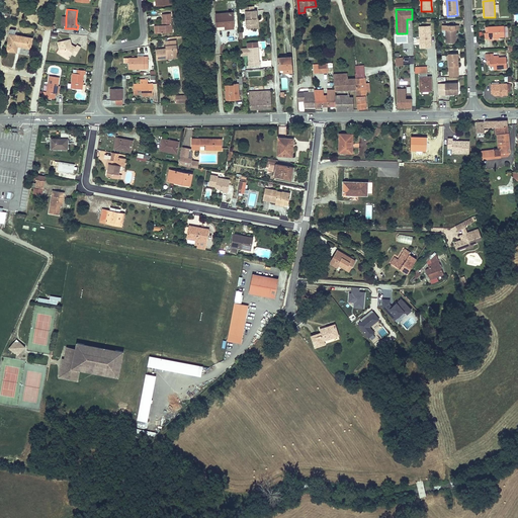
[(246,11),(247,29),(257,28),(256,19),(257,19),(257,11),(255,11),(246,11)]
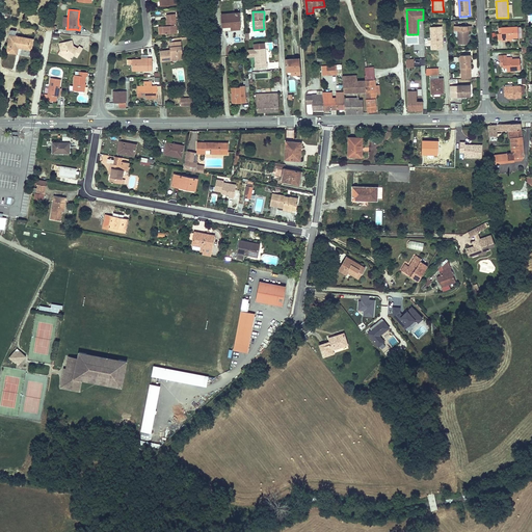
[(221,15),(222,27),(231,26),(234,26),(235,26),(235,29),(240,29),(239,14),(221,15)]
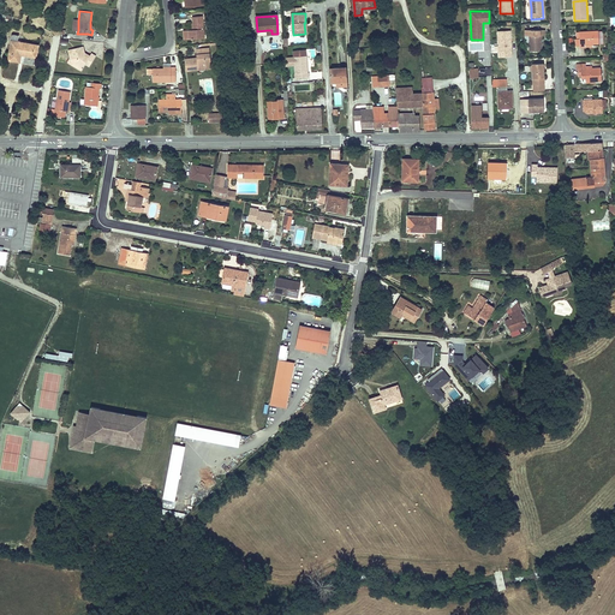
[(193,30),(192,30),(184,30),(185,40),(204,37),(202,17),(192,17),(193,24),(193,30)]
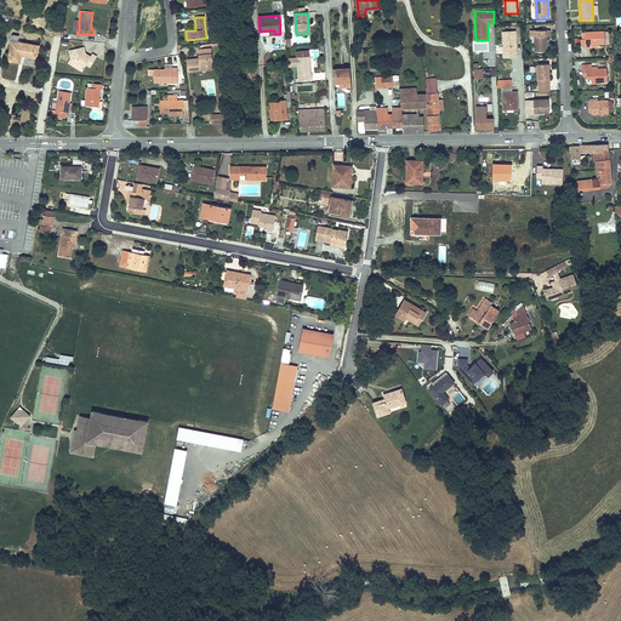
[(551,36),(550,32),(530,32),(530,36),(534,36),(534,52),(547,52),(547,36),(551,36)]
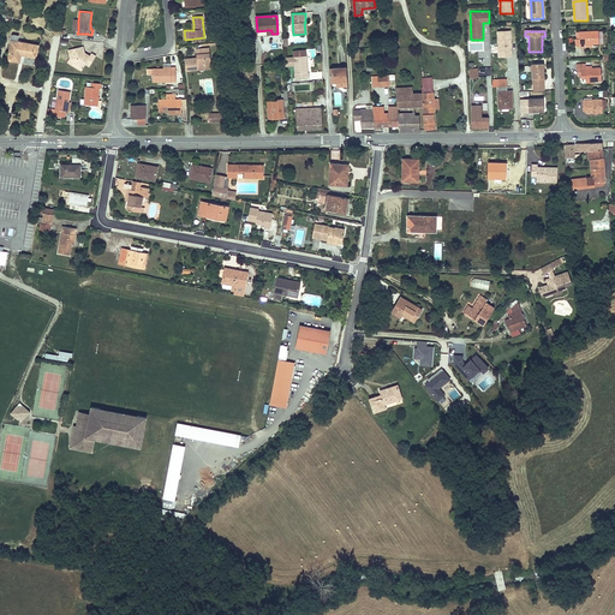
[(580,54),(585,53),(585,48),(592,48),(599,47),(598,31),(579,33),(580,54)]
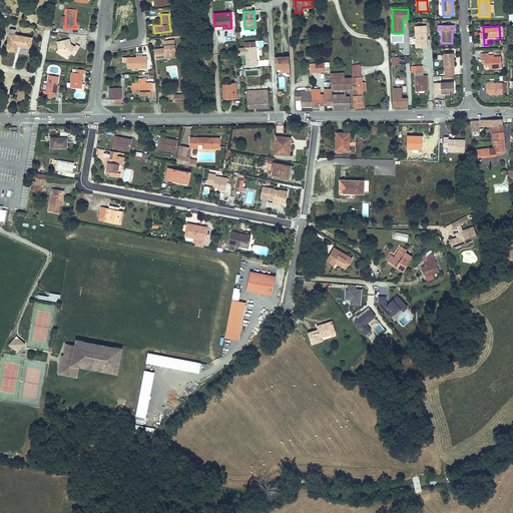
[(9,40),(7,50),(16,52),(17,46),(30,48),(31,38),(28,38),(10,34),(9,40)]
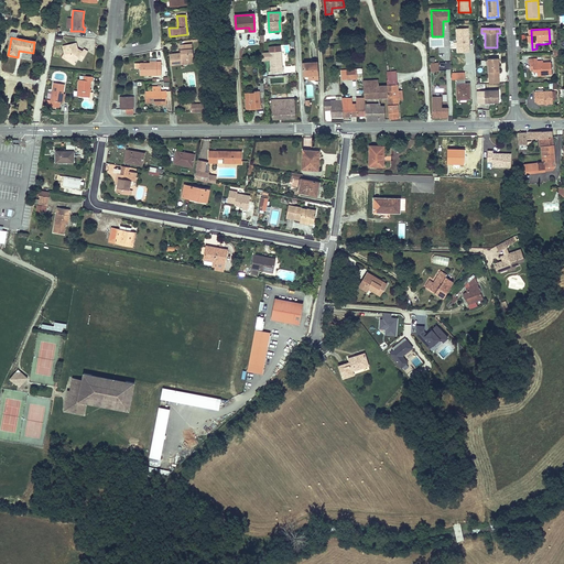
[(63,45),(64,54),(66,60),(66,58),(71,58),(76,61),(78,57),(82,60),(85,55),(80,53),(82,51),(78,49),(77,51),(75,50),(75,49),(77,47),(76,42),(65,45),(63,45)]
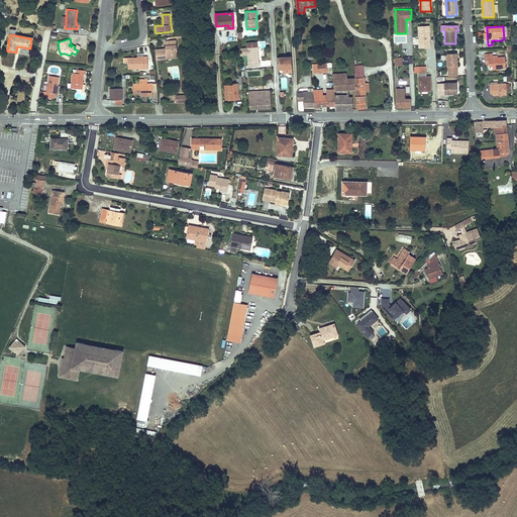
[(157,60),(167,59),(167,58),(168,57),(173,57),(173,54),(177,54),(176,40),(166,41),(167,50),(164,50),(164,49),(156,50),(157,60)]
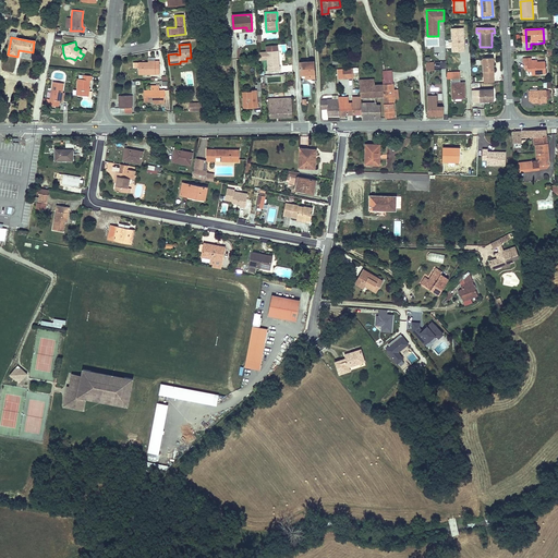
[(280,70),(278,50),(278,45),(266,46),(267,51),(268,71),(280,70)]
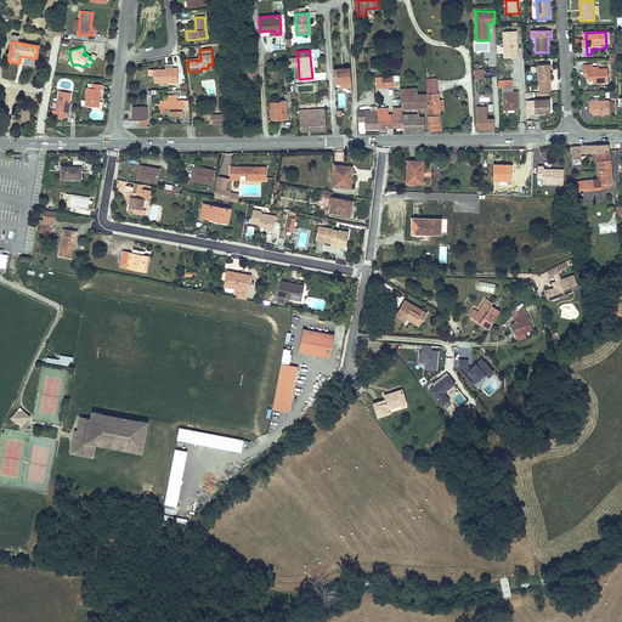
[(549,66),(538,66),(539,88),(550,86),(549,66)]
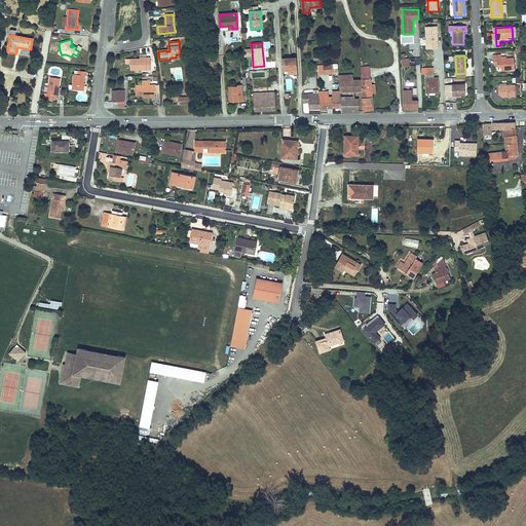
[(500,55),(492,57),(493,61),(497,61),(497,68),(501,68),(501,71),(514,70),(514,59),(501,60),(500,55)]
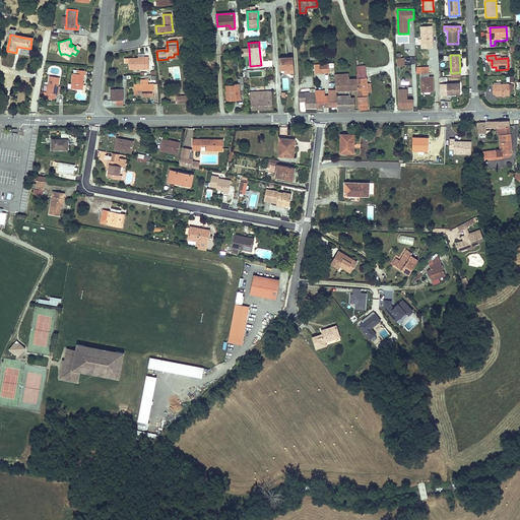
[(148,69),(148,57),(144,57),(144,58),(124,58),(124,63),(129,63),(129,69),(148,69)]
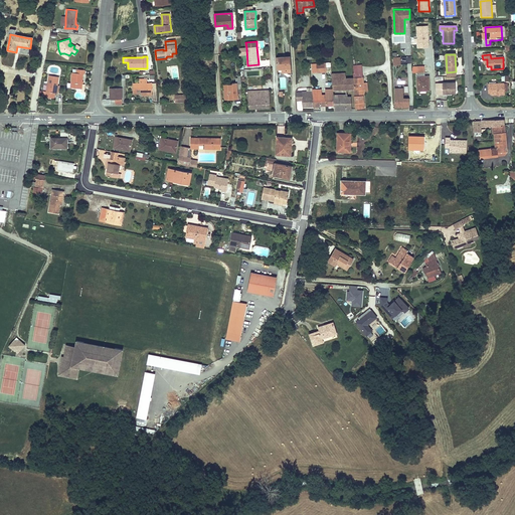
[(290,56),(276,57),(277,67),(277,69),(282,68),(285,68),(285,72),(291,72),(290,56)]
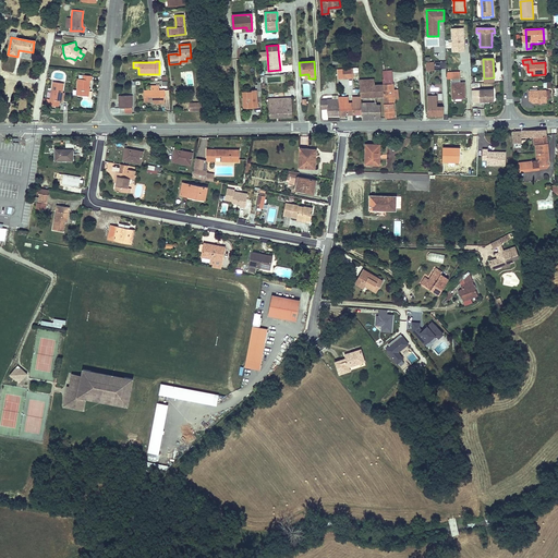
[(425,61),(425,70),(434,70),(434,61),(425,61)]
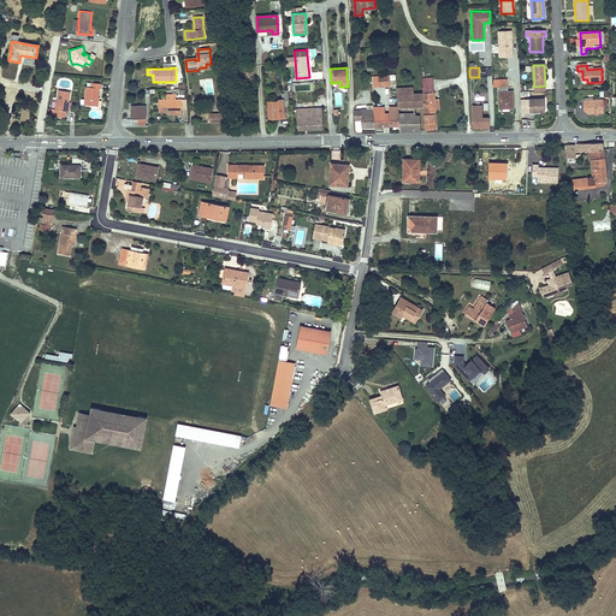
[(386,76),(378,76),(378,88),(390,87),(389,76),(386,76)]
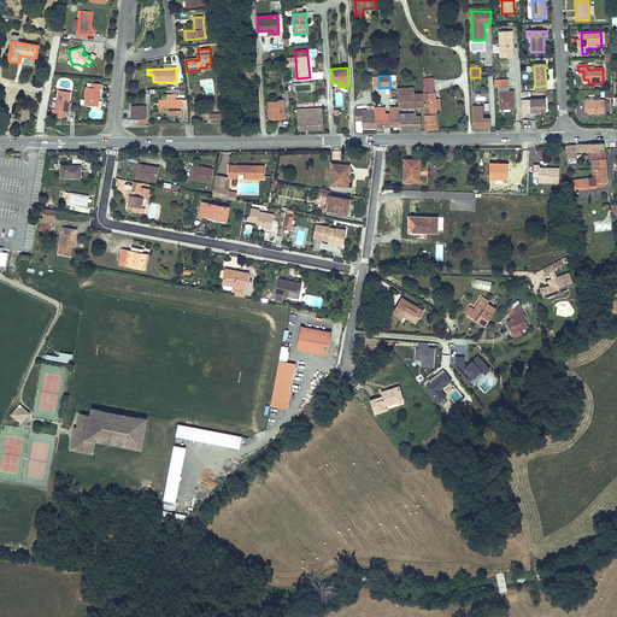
[(101,83),(93,82),(92,87),(87,86),(84,104),(98,105),(98,109),(99,109),(100,107),(101,105),(101,100),(98,100),(99,90),(99,88),(101,88),(101,83)]
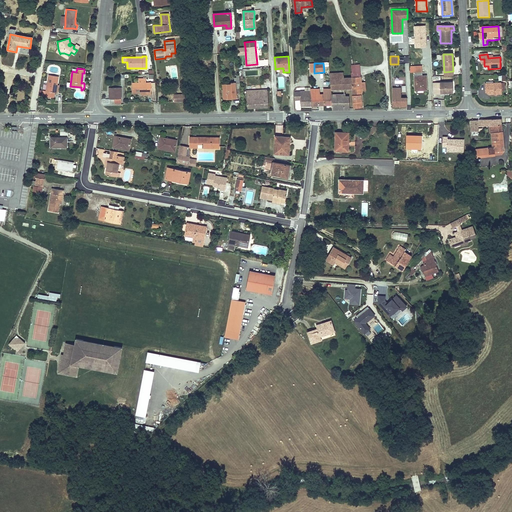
[(426,76),(423,76),(422,76),(422,72),(414,72),(414,79),(415,90),(423,90),(427,90),(426,83),(426,76)]
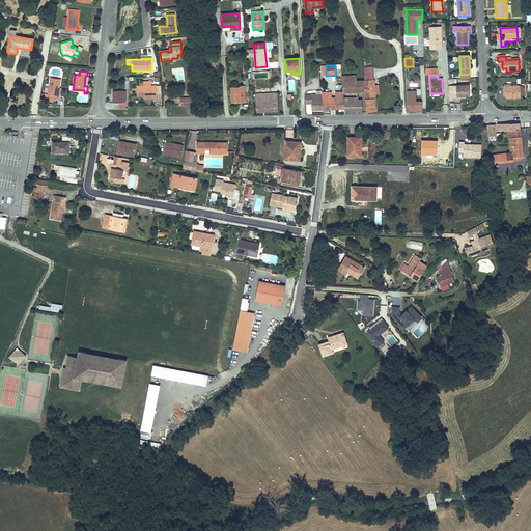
[(355,76),(341,77),(342,92),(343,109),(344,113),(362,113),(362,100),(358,100),(357,92),(357,91),(356,81),(355,76)]
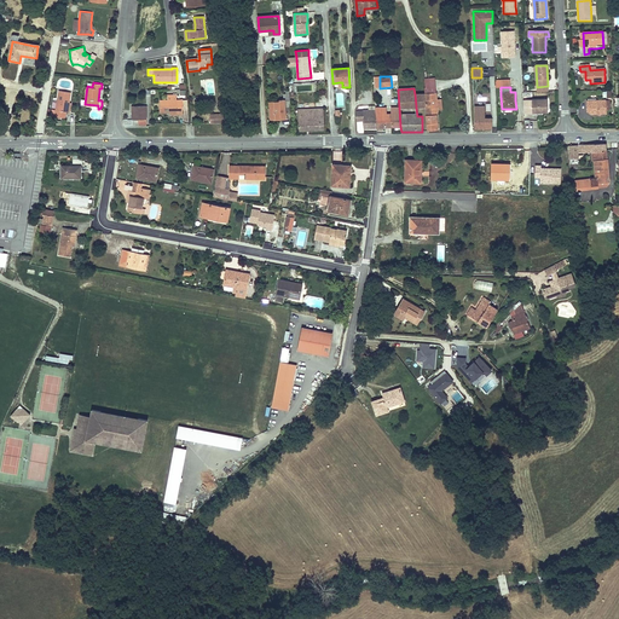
[(435,88),(424,88),(426,106),(427,131),(438,129),(437,114),(438,109),(435,88)]
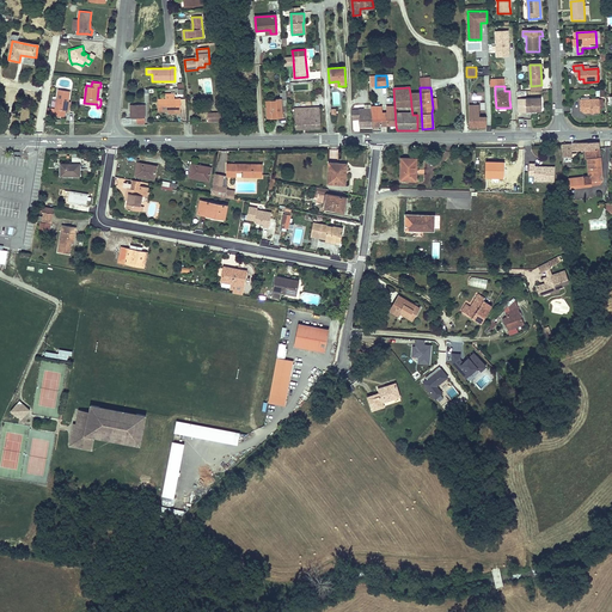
[(67,110),(67,109),(68,103),(68,101),(69,90),(57,89),(55,108),(51,108),(50,114),(65,116),(66,110),(67,110)]
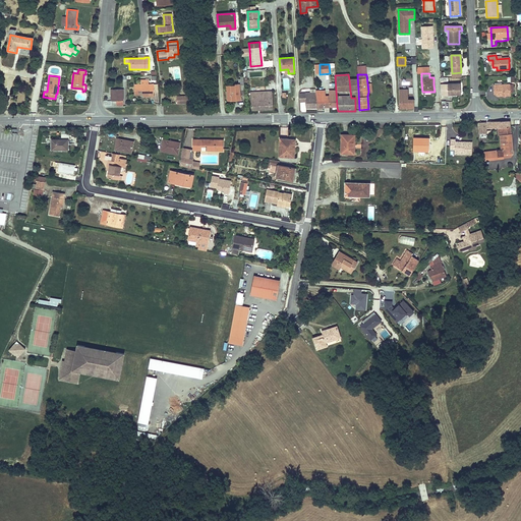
[(235,84),(227,85),(228,101),(240,100),(239,91),(244,90),(243,77),(240,77),(240,79),(238,79),(239,83),(235,83),(235,84)]
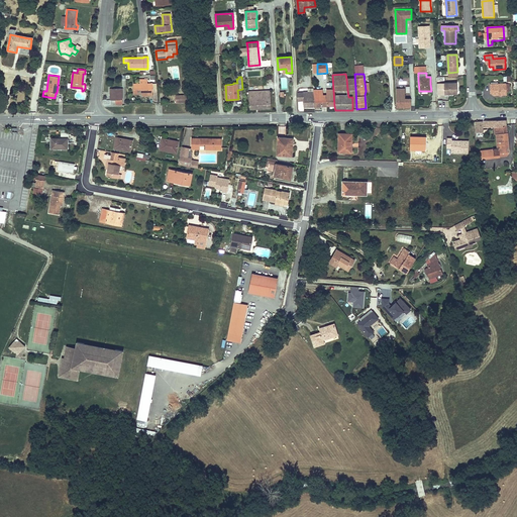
[(147,80),(140,79),(140,83),(133,83),(133,94),(142,94),(148,94),(148,95),(152,95),(152,91),(152,84),(147,84),(147,80)]
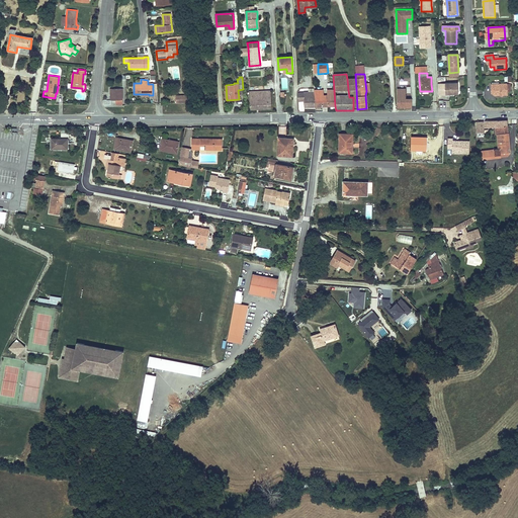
[(355,79),(347,79),(348,89),(348,90),(355,89),(355,82),(355,79)]
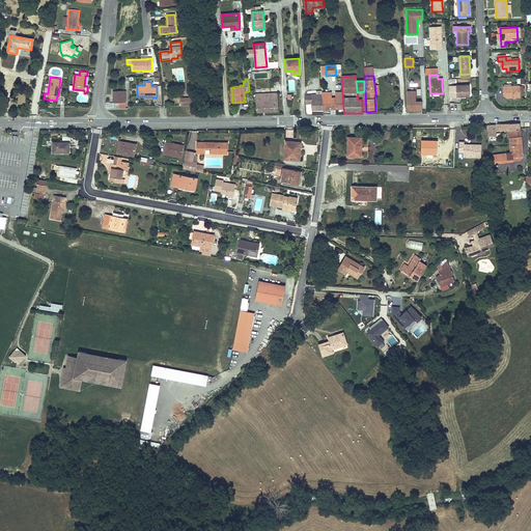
[(449,99),(456,98),(470,96),(469,85),(456,86),(448,86),(449,99)]
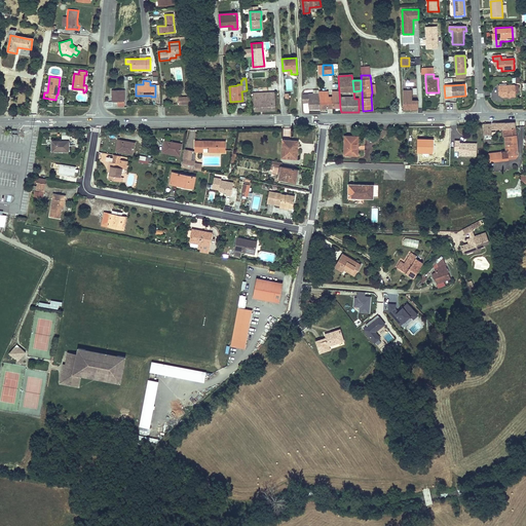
[(514,85),(497,87),(498,95),(501,95),(502,98),(515,97),(515,92),(514,85)]
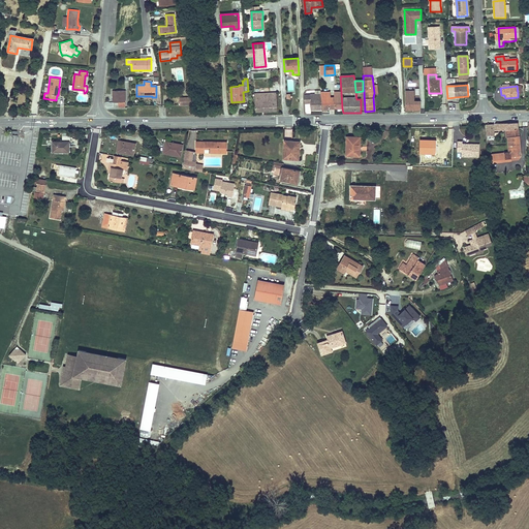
[(304,95),(304,103),(310,103),(311,110),(322,109),(321,95),(310,95),(310,90),(306,90),(304,95)]
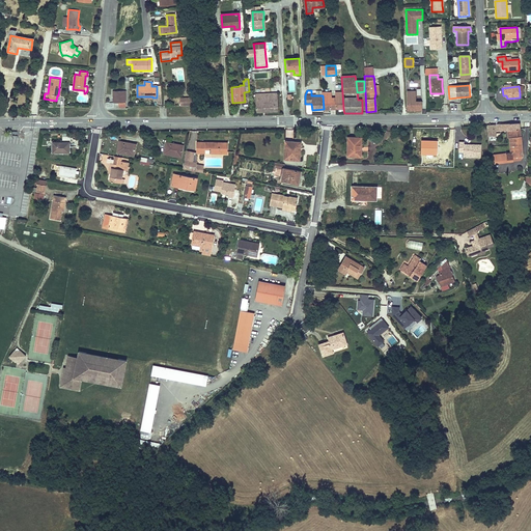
[(113,91),(113,103),(118,103),(118,108),(126,107),(124,91),(113,91)]
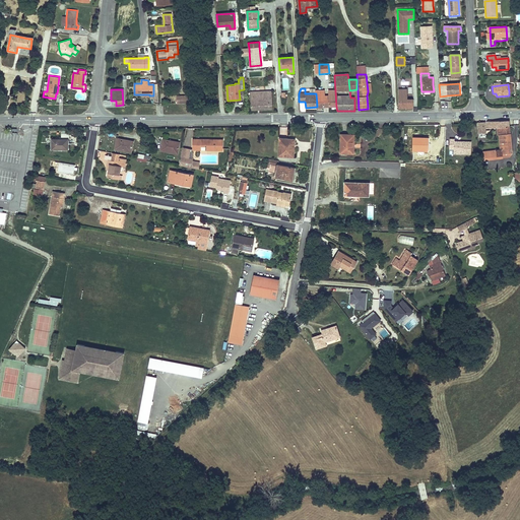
[(398,89),(398,108),(413,108),(412,100),(407,100),(406,89),(398,89)]
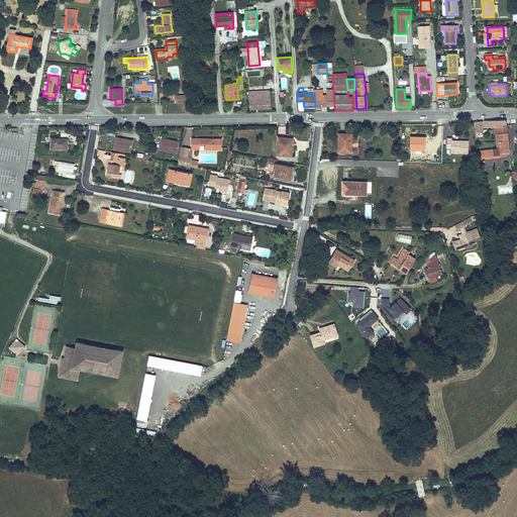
[(313,90),(314,93),(315,106),(322,106),(322,96),(322,90),(313,90)]
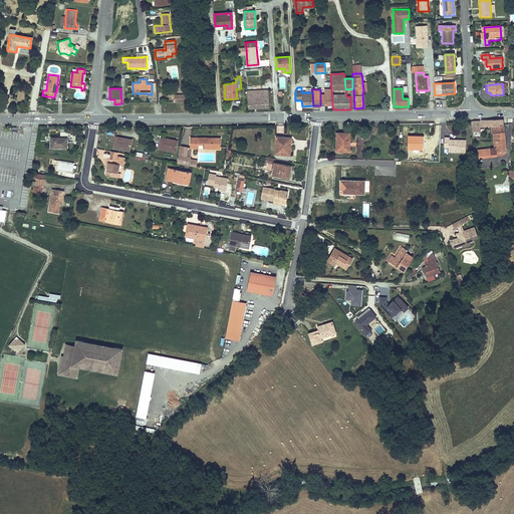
[(331,89),(324,89),(325,104),(325,105),(332,105),(331,89)]
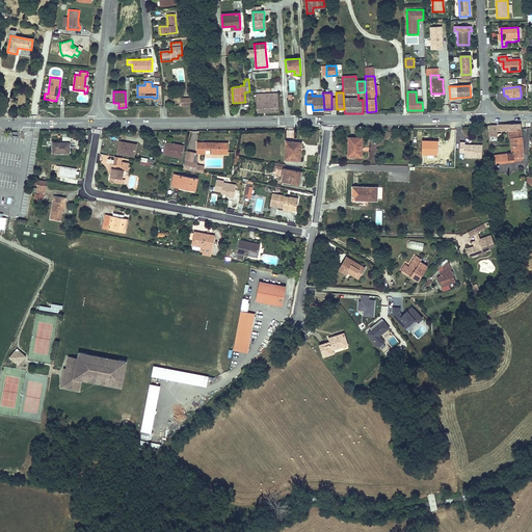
[(277,94),(256,95),(257,112),(278,111),(277,94)]
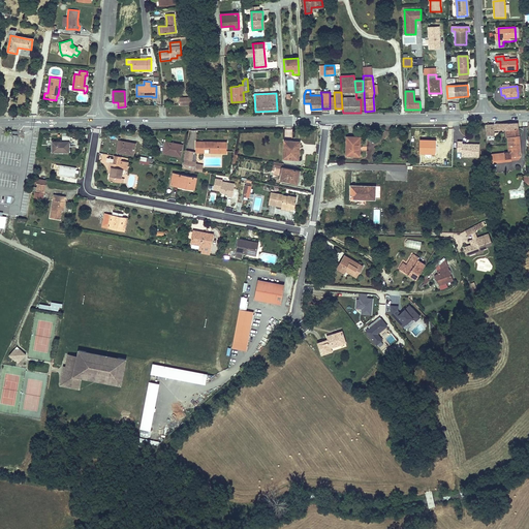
[(517,123),(486,124),(487,136),(494,135),(494,133),(493,130),(503,130),(504,130),(512,129),(517,128),(517,123)]
